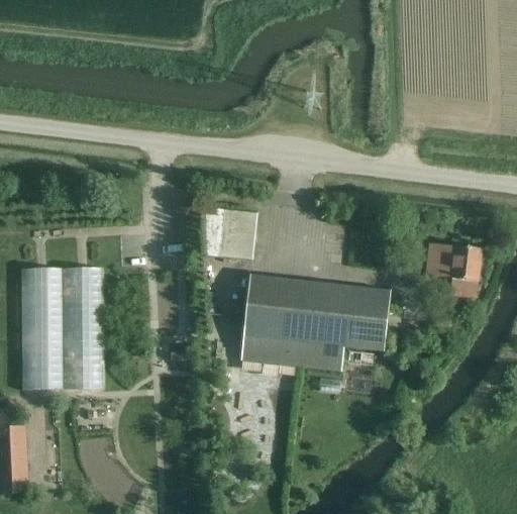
[(253,260),(257,212),(224,208),(219,255),(253,260)]
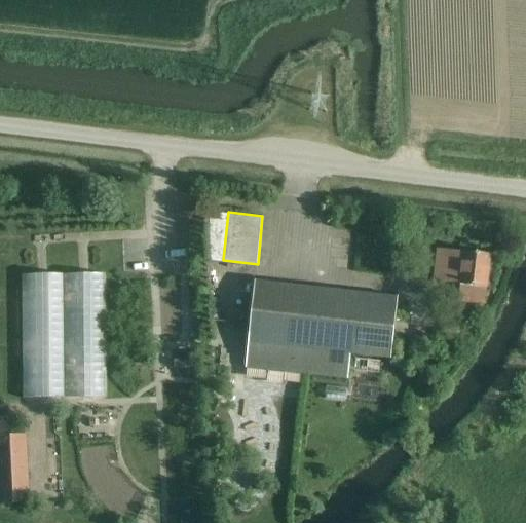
[(486,285),(487,285),(490,252),(463,249),(463,250),(445,248),(442,279),(459,282),(458,298),(485,301),(486,285)]
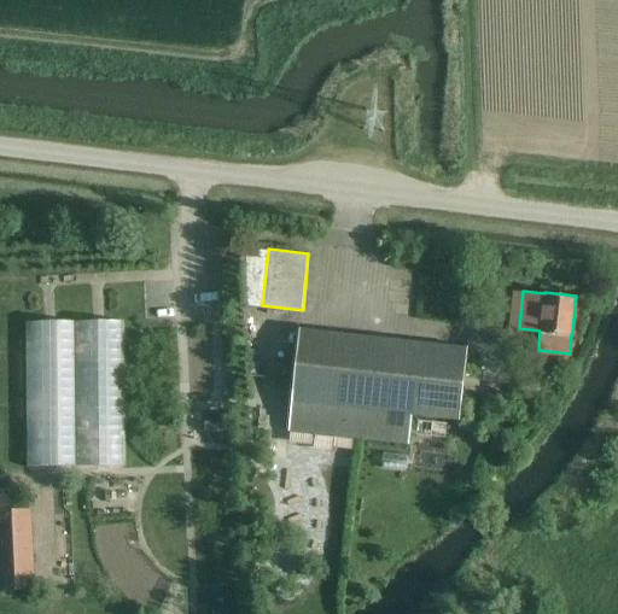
[(27,462),(124,462),(124,320),(25,321),(27,462)]
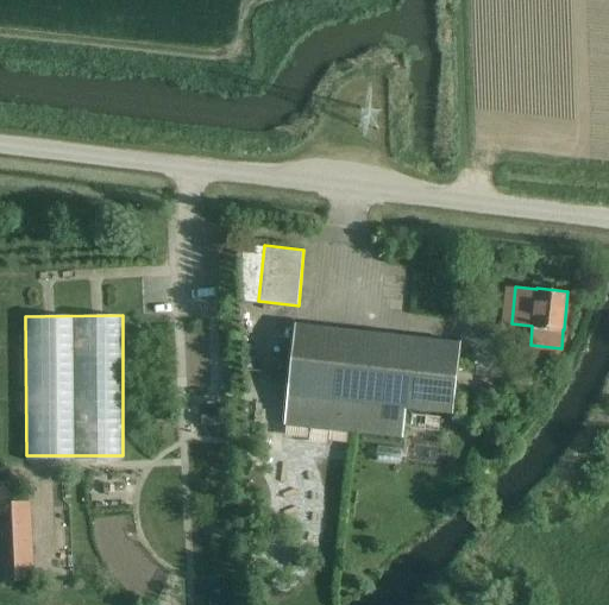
[(462,340),(295,322),(283,423),(403,436),(407,408),(453,413),(462,340)]
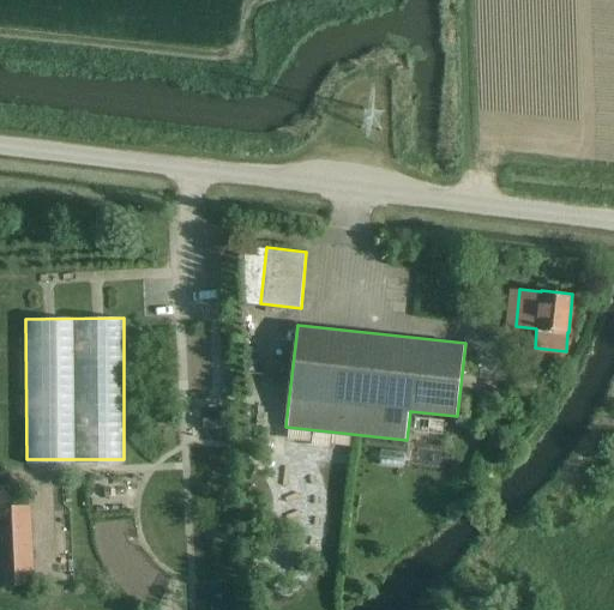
[(0,505),(0,586),(35,585),(31,505),(0,505)]
